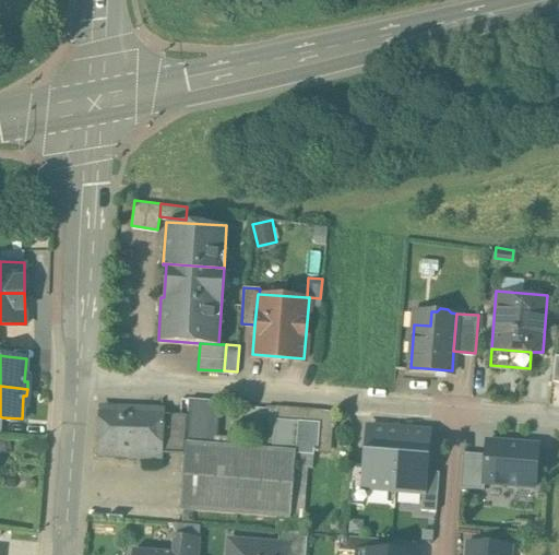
[(189,397),(188,413),(186,440),(214,443),(218,399),(189,397)]
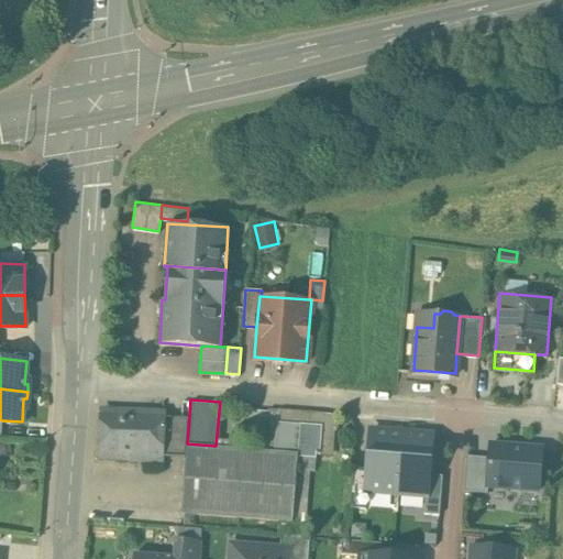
[(315,419),(316,408),(276,405),(275,416),(315,419)]
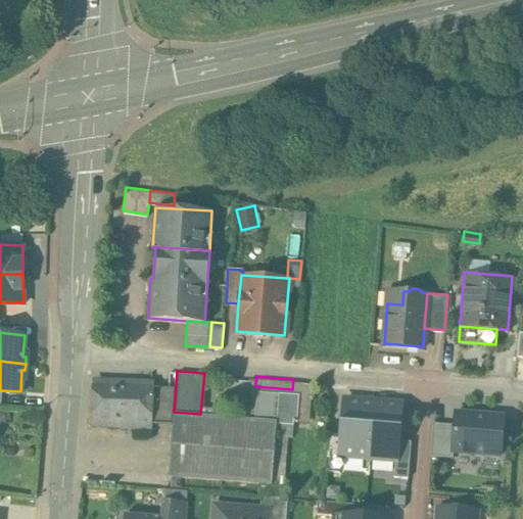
[(151,382),(95,379),(93,423),(150,425),(150,420),(151,385),(151,382)]
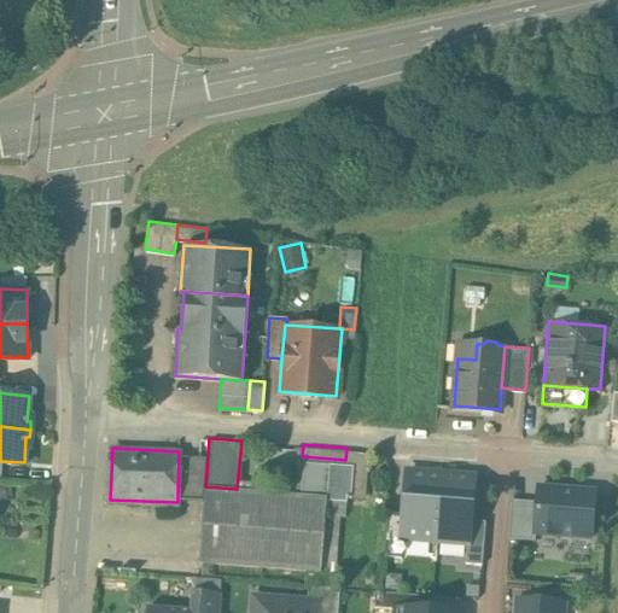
[(179,455),(178,496),(204,497),(205,486),(208,456),(179,455)]
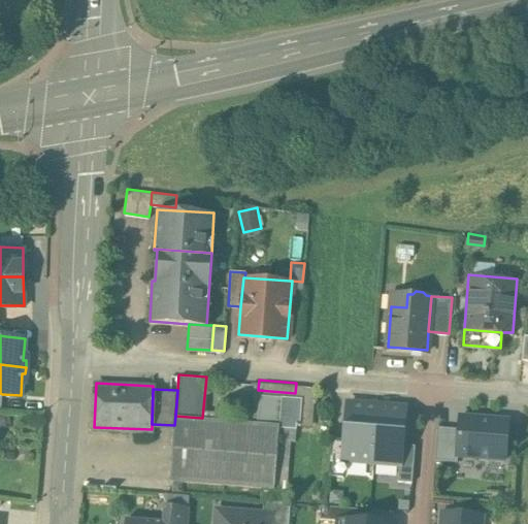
[(282,395),(260,393),(257,422),(279,424),(279,422),(282,395)]
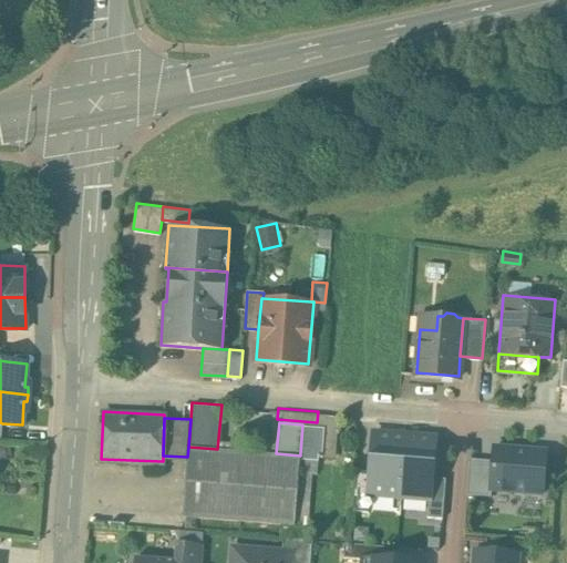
[(325,427),(302,425),(300,453),(322,454),(325,427)]
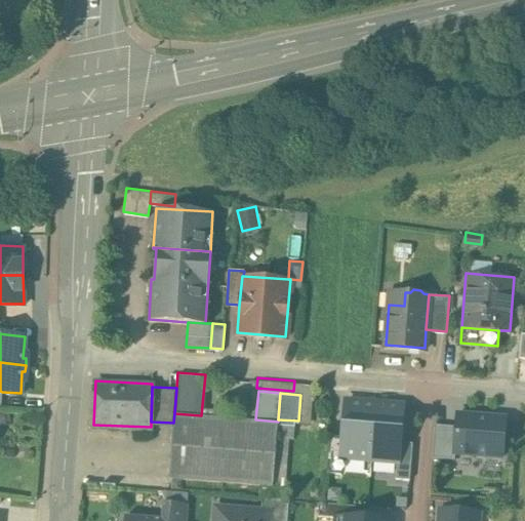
[(376,401),(346,398),(342,436),(340,455),(342,455),(371,457),(376,401)]
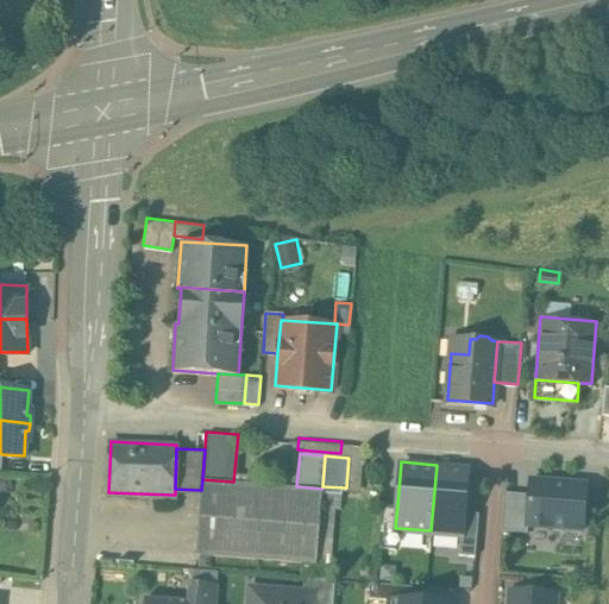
[(468,467),(437,465),(431,530),(460,533),(462,534),(464,510),(468,467)]
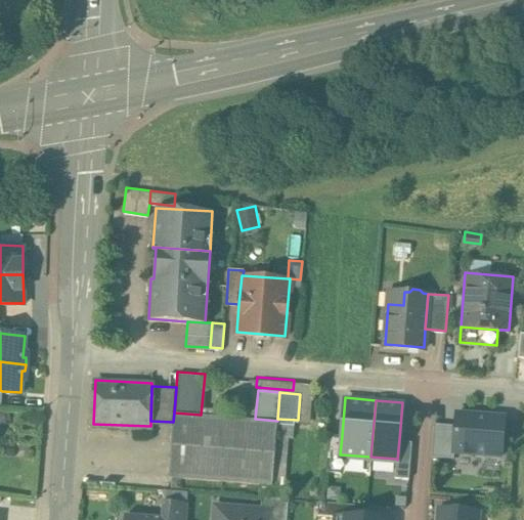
[(504,415),(456,410),(455,424),(453,450),(454,450),(500,455),(504,415)]
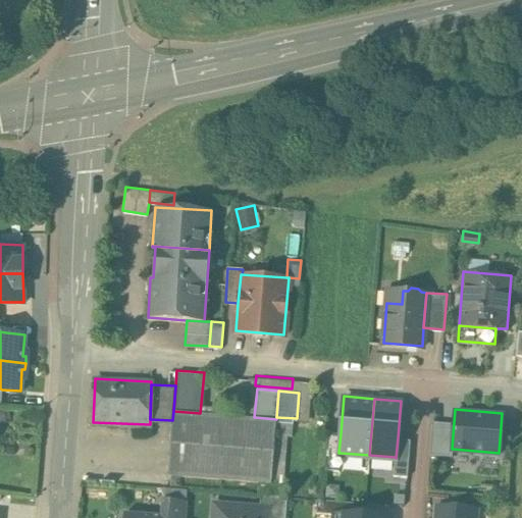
[(200,413),(173,411),(172,420),(168,473),(171,473),(180,474),(271,481),(276,419),(254,417),(200,413)]
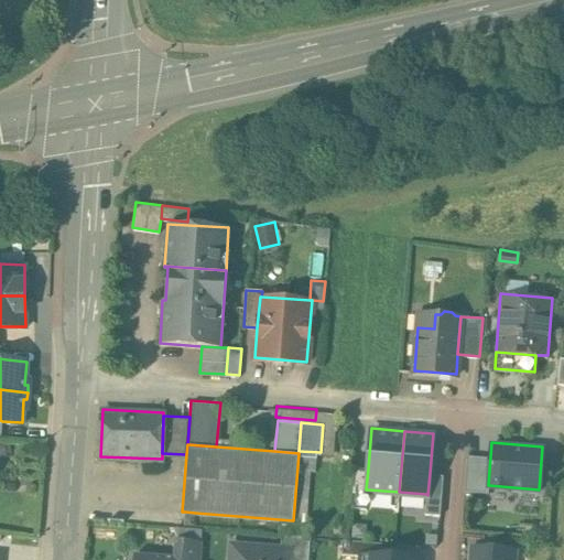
[(488,485),(490,456),(467,454),(464,491),(488,493),(489,485),(488,485)]
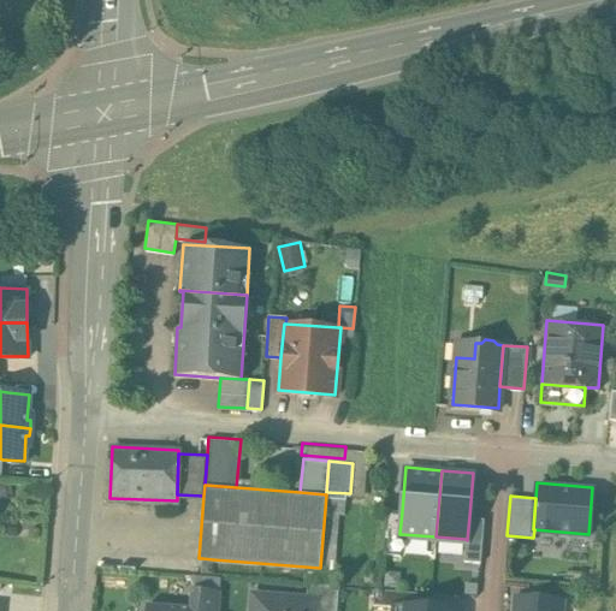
[(402,511),(388,510),(384,552),(401,553),(402,534),(400,534),(402,511)]
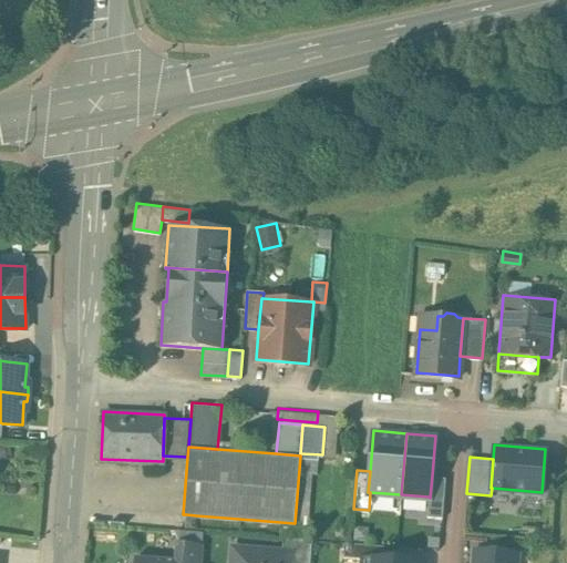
[(445,477),(432,476),(430,498),(429,497),(428,515),(442,517),(445,477)]
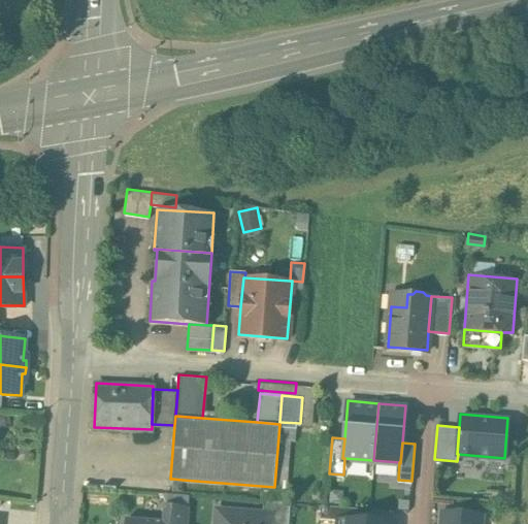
[(183,480),(173,479),(172,489),(182,490),(183,480)]
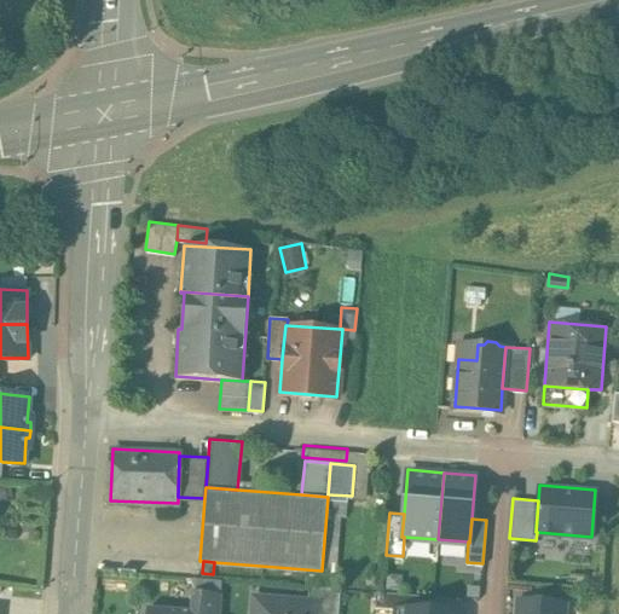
[(337,613),(341,588),(308,585),(307,600),(317,601),(316,613),(337,613)]
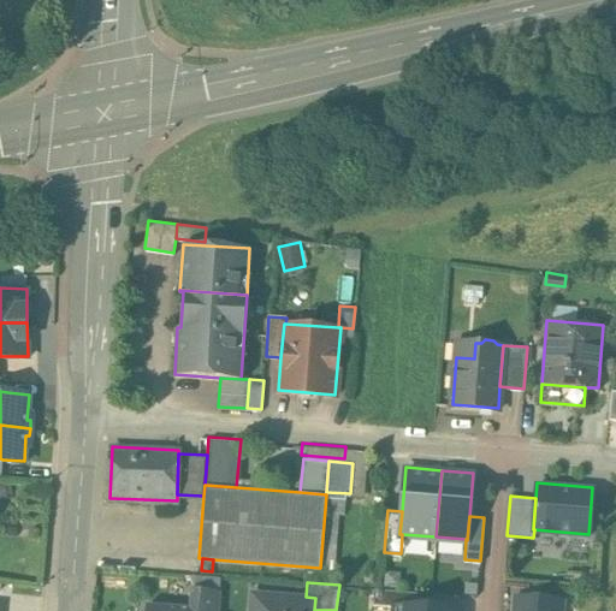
[(218,610),(220,589),(191,587),(190,606),(200,607),(199,610),(218,610)]
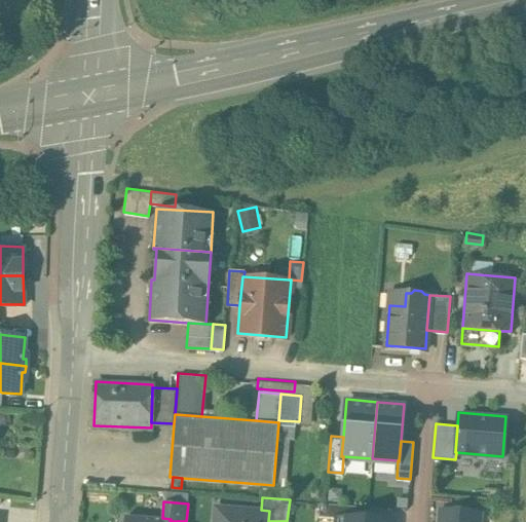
[(357,505),(320,501),(318,515),(337,517),(337,516),(355,517),(357,505)]
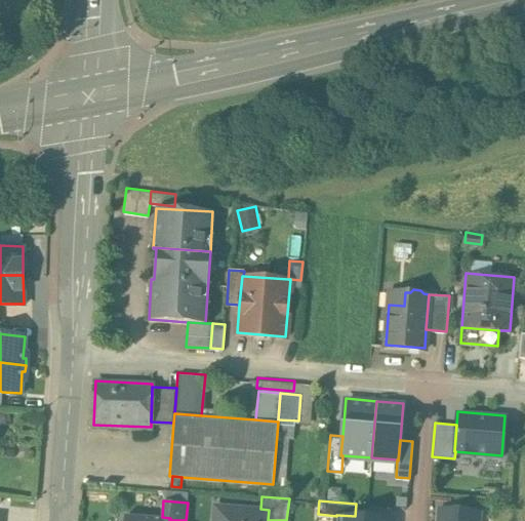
[(260,509),(215,506),(213,520),(268,520),(269,510),(260,509)]
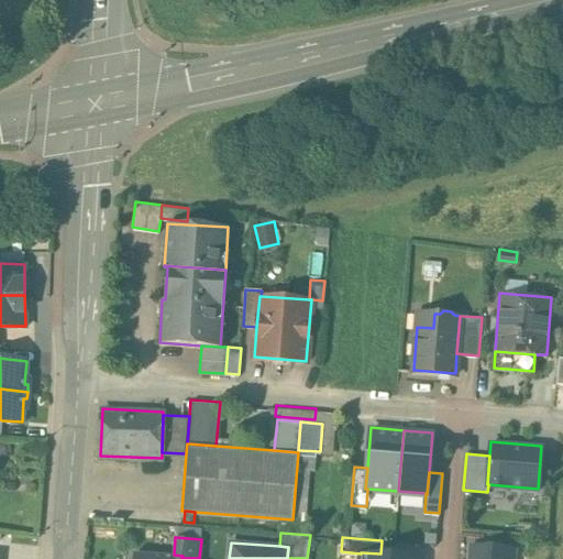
[(512,558),(514,549),(472,545),(470,558),(512,558)]
